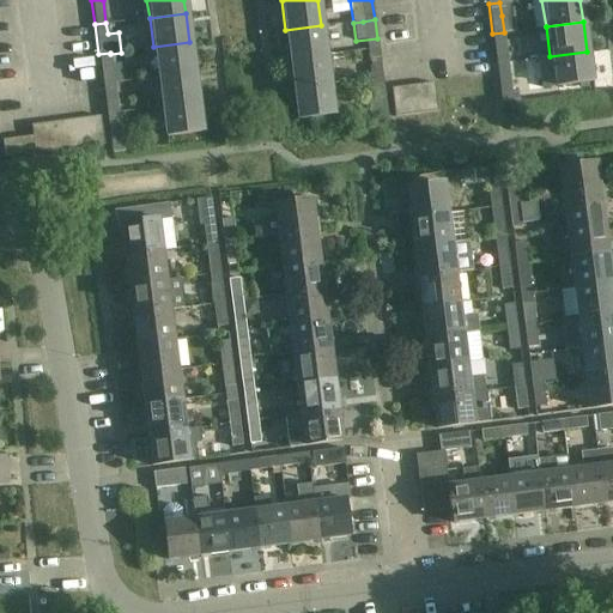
[(321,25),(285,30),(289,60),(325,55),(321,25)]
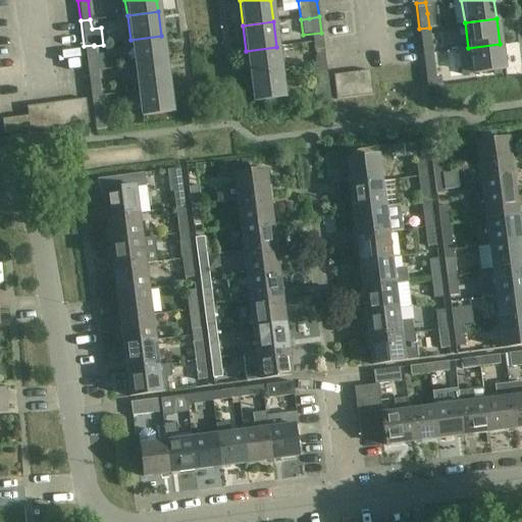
[(422,54),(432,53),(429,28),(419,29),(422,54)]
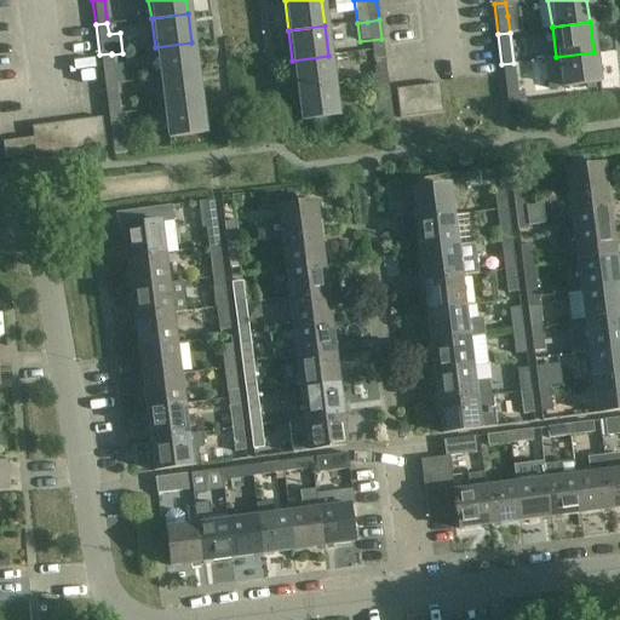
[(155,47),(159,78),(195,73),(191,42),(155,47)]
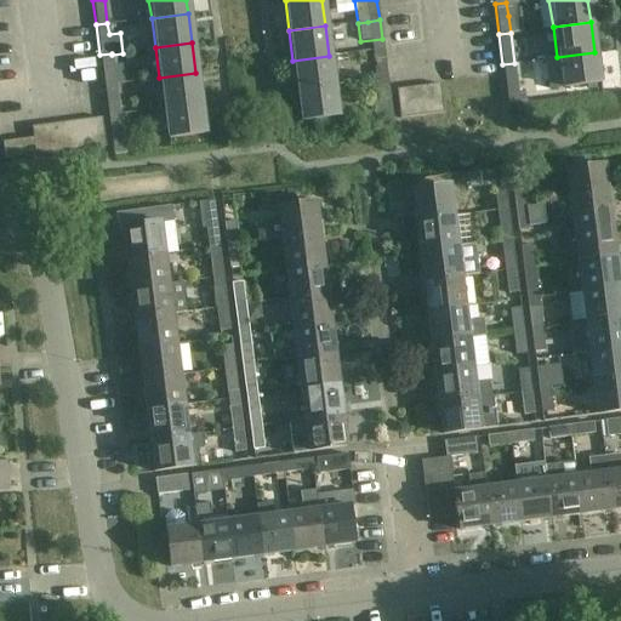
[(375,80),(387,79),(383,49),(371,51),(375,80)]
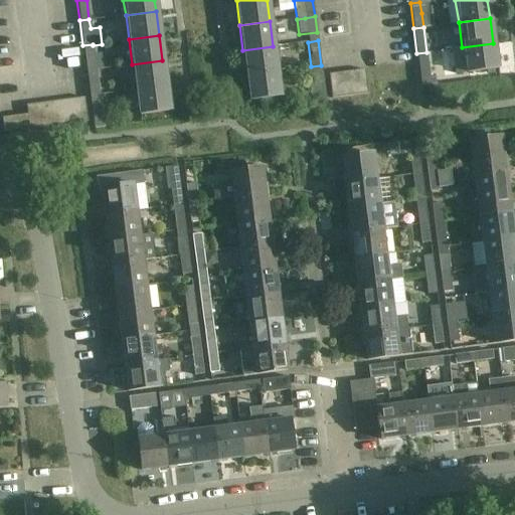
[(493,43),(462,47),(465,72),(496,68),(493,43)]
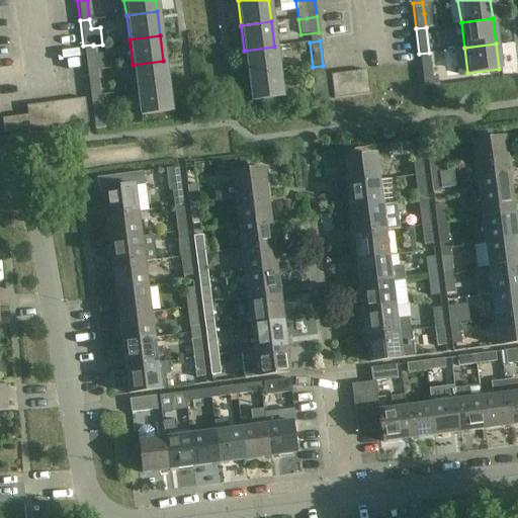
[(83,46),(86,71),(96,69),(93,46),(93,45),(83,46)]
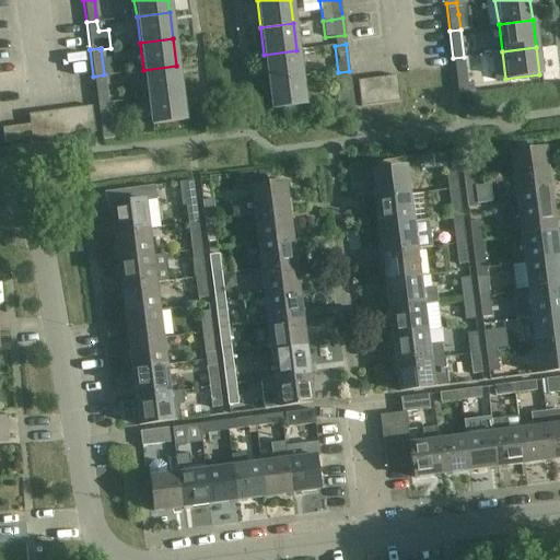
[(300,78),(296,50),(264,55),(267,81),(300,78)]
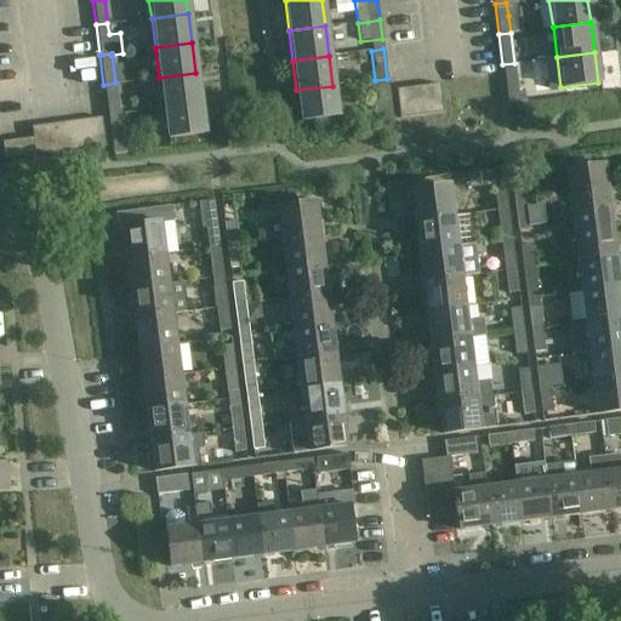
[(514,63),(502,64),(507,97),(508,104),(525,102),(524,93),(518,95),(514,63)]
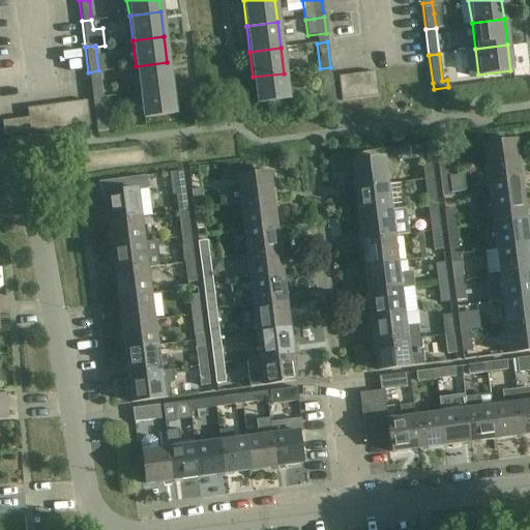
[(136,66),(139,91),(170,88),(167,62),(136,66)]
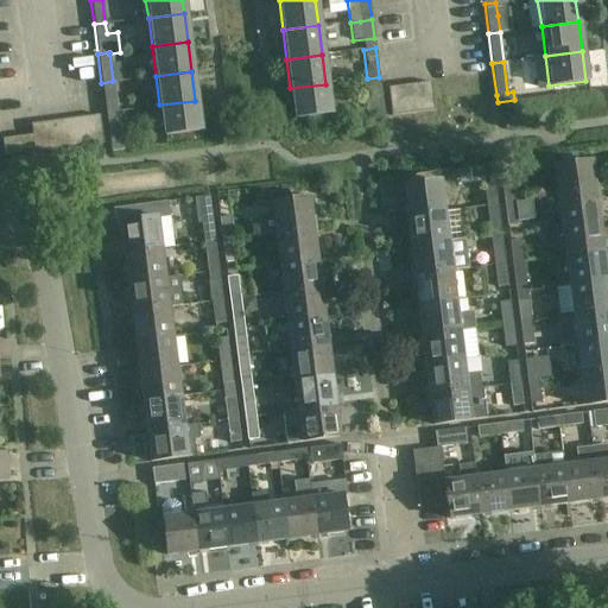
[(385,118),(379,77),(367,78),(371,102),(366,102),(363,114),(363,120),(385,118)]
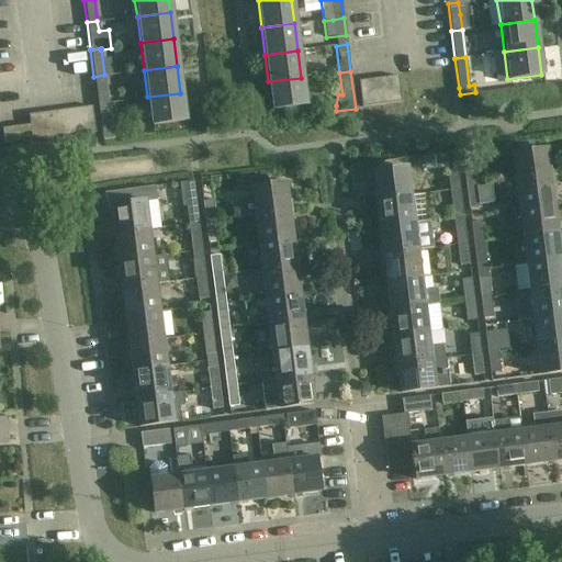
[(104,75),(93,77),(97,103),(108,102),(104,75)]
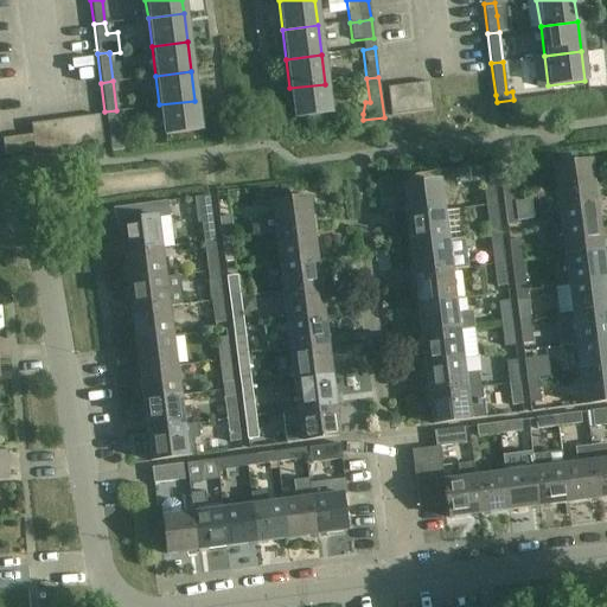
[(427,82),(413,83),(416,112),(430,110),(427,82)]
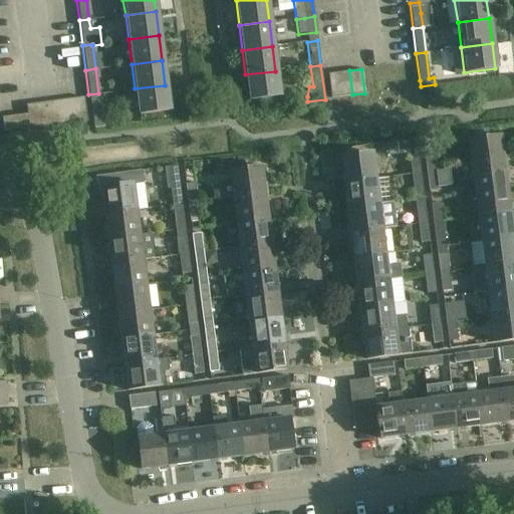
[(337,72),(340,96),(352,94),(349,70),(337,72)]
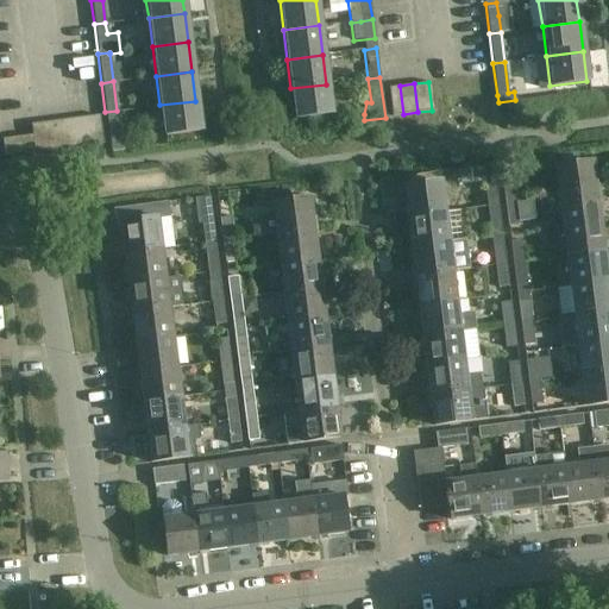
[(330,114),(326,85),(290,88),(294,119),(330,114)]
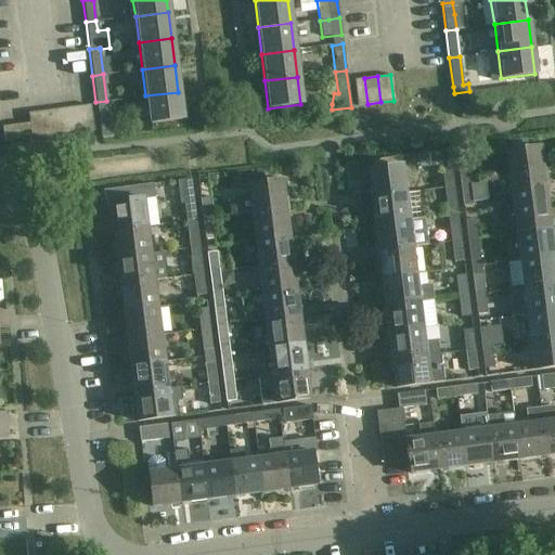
[(355,105),(368,104),(364,78),(351,79),(355,105)]
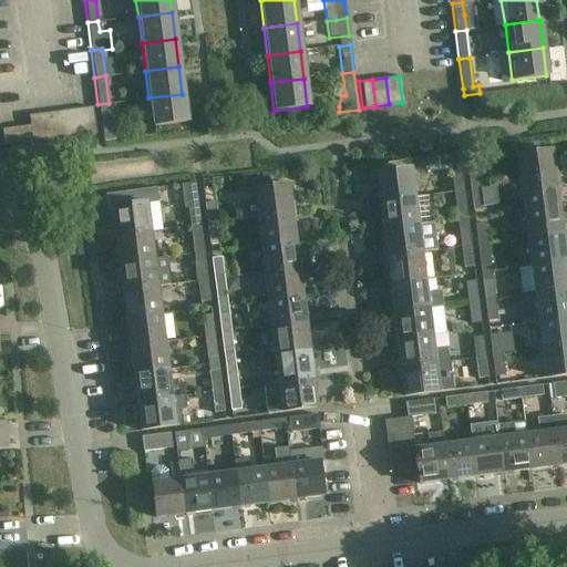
[(182,94),(148,98),(152,126),(185,122),(182,94)]
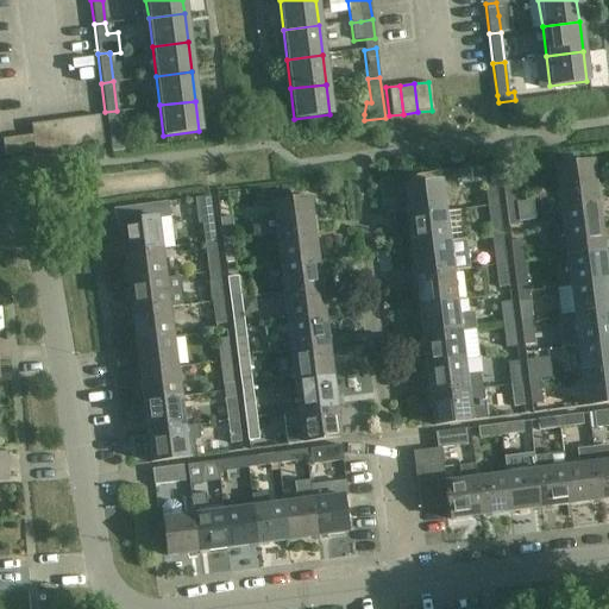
[(121,151),(117,111),(105,112),(111,152),(121,151)]
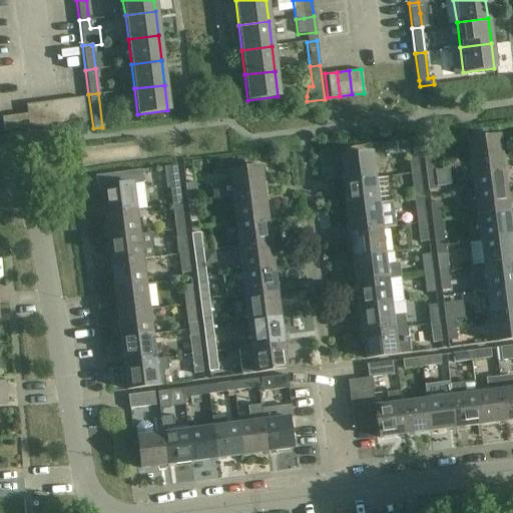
[(67,100),(70,123),(86,121),(82,98),(67,100)]
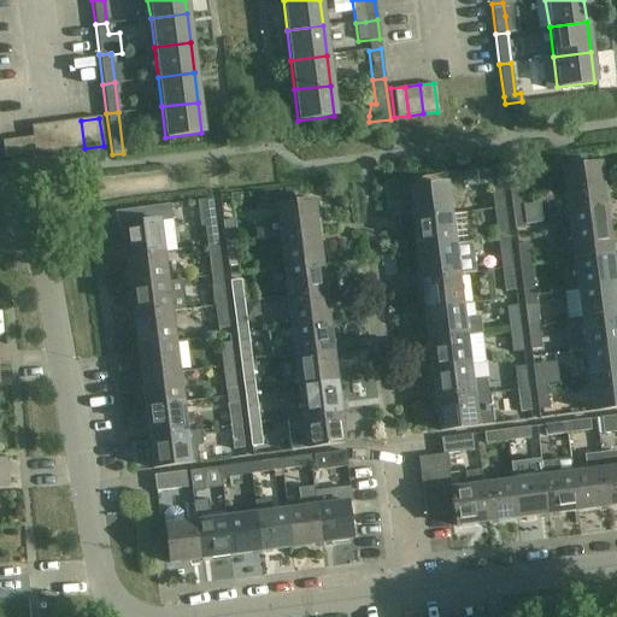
[(66,151),(84,148),(81,121),(63,123),(66,151)]
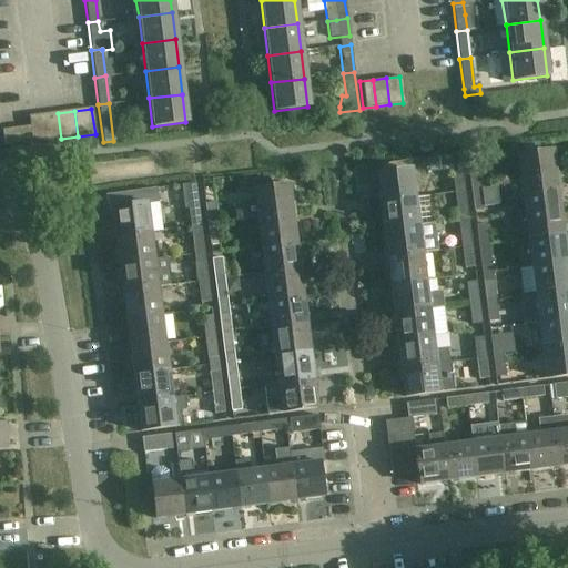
[(44,141),(61,139),(58,113),(41,115),(44,141)]
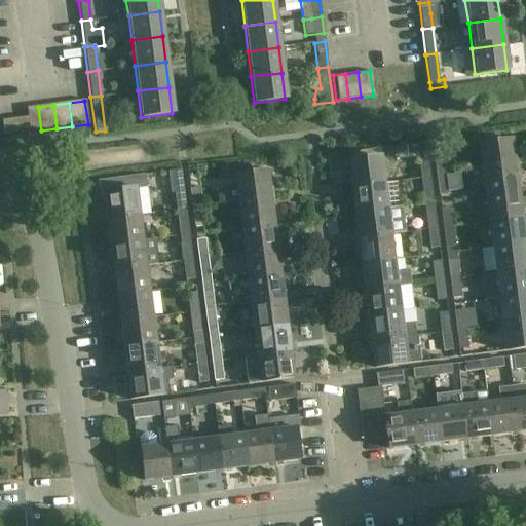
[(27,133),(41,130),(38,107),(26,108),(27,118),(25,118),(27,133)]
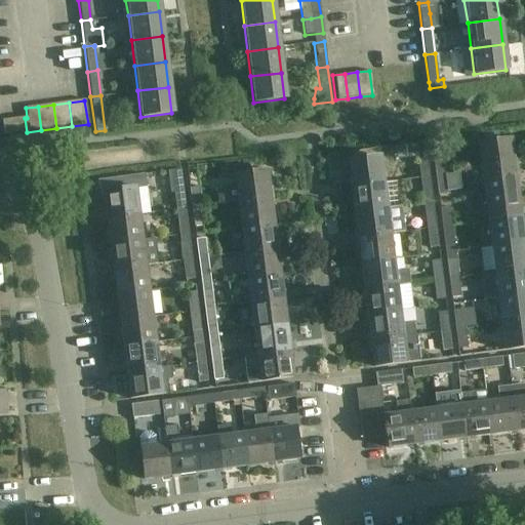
[(4,135),(27,132),(25,118),(2,122),(4,135)]
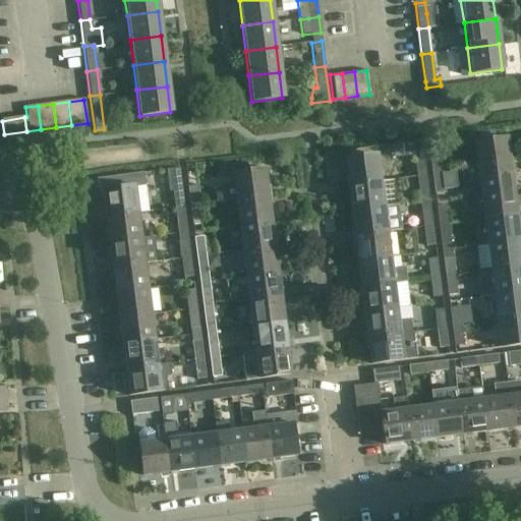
[(476,168),(508,164),(505,137),(473,141),(476,168)]
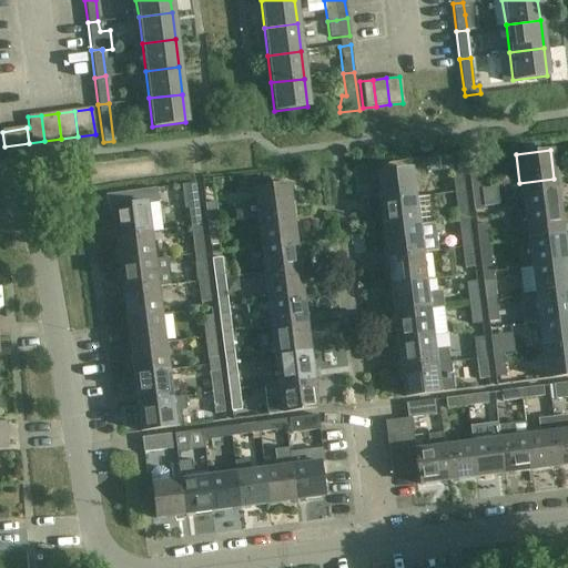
[(374,173),(378,201),(413,196),(408,169),(374,173)]
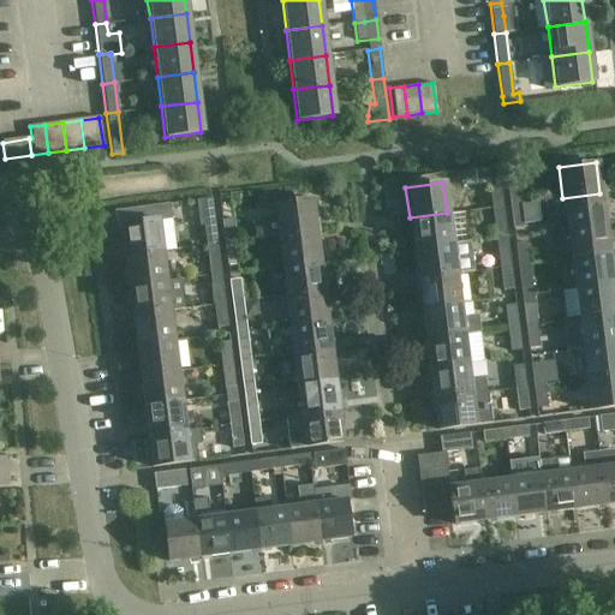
[(509,204),(520,203),(518,184),(507,185),(509,204)]
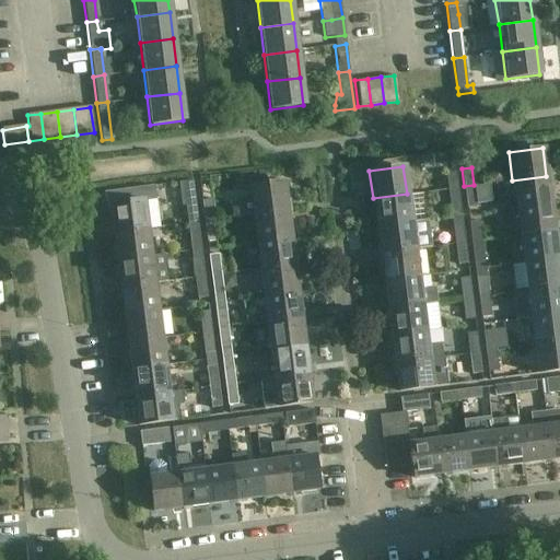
[(445,171),(447,189),(457,187),(455,168),(445,171)]
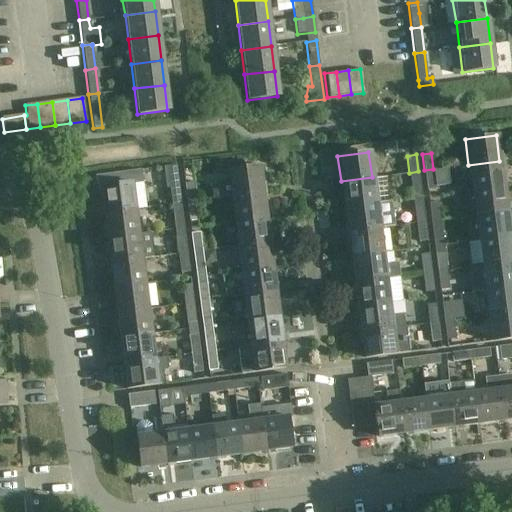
[(471,190),(503,186),(499,161),(468,165),(471,190)]
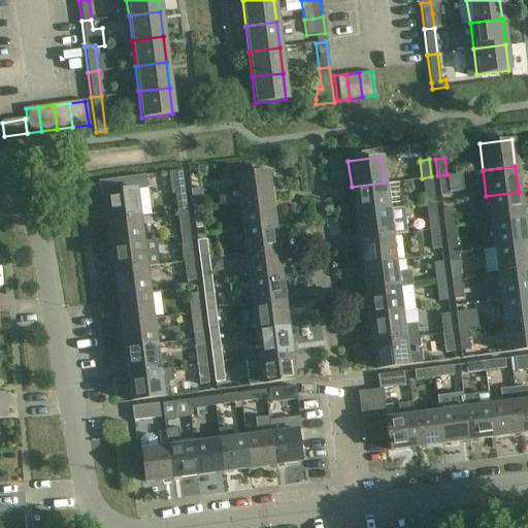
[(236,202),(268,198),(265,171),(233,175),(235,189),(224,190),(226,204),(236,203),(236,202)]
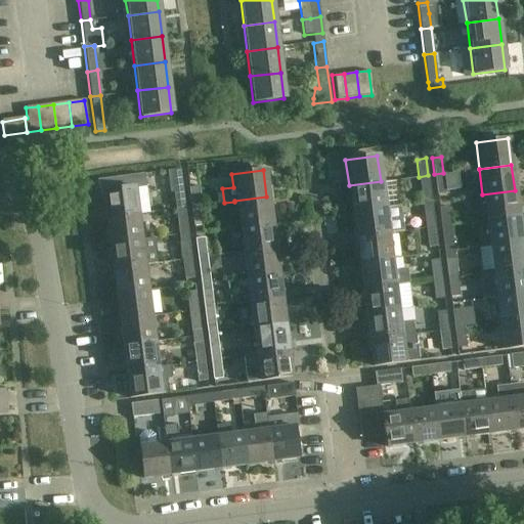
[(443,173),(434,174),(436,195),(445,194),(445,191),(443,173)]
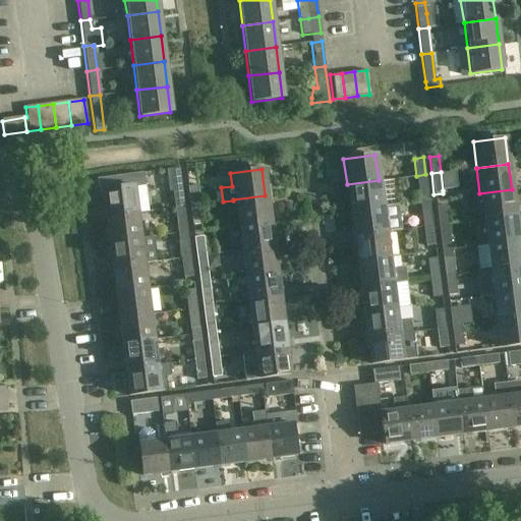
[(104,217),(135,213),(146,211),(140,173),(112,176),(114,188),(100,190),(104,217)]
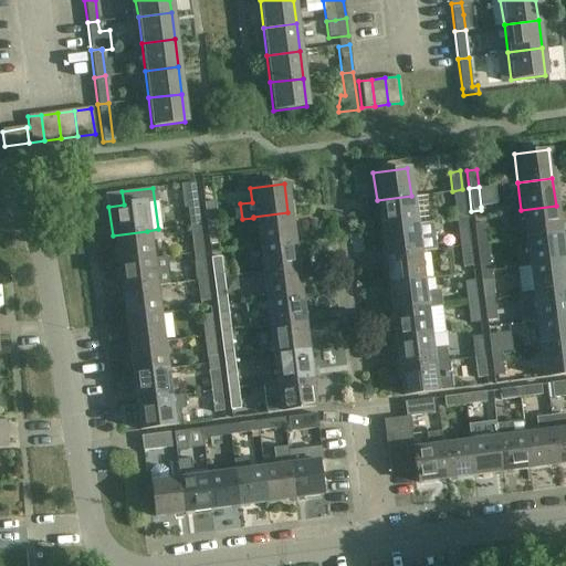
[(465,217),(462,189),(452,191),(456,219),(465,217)]
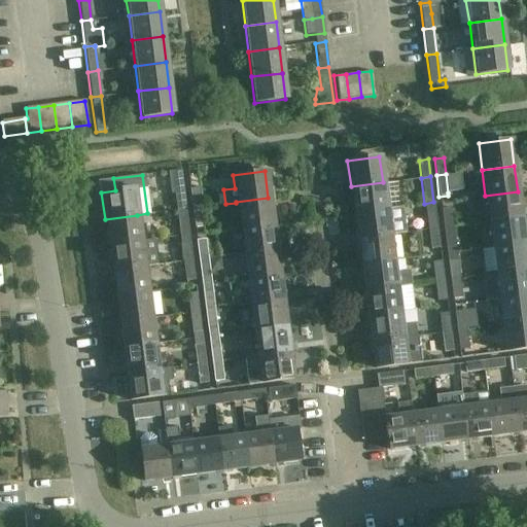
[(386,208),(383,182),(351,186),(354,212),(386,208)]
